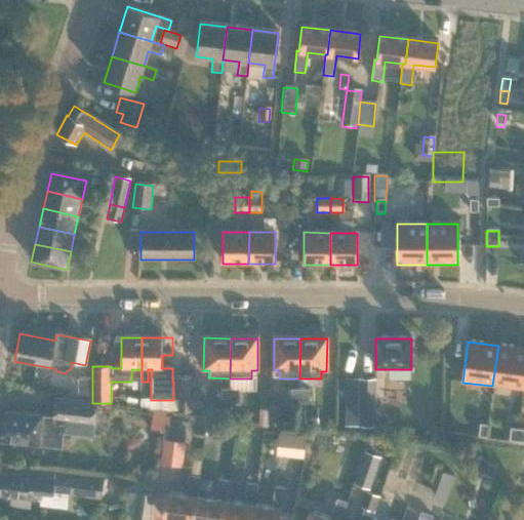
[(523,349),(498,346),(492,386),(523,390),(523,384),(523,349)]
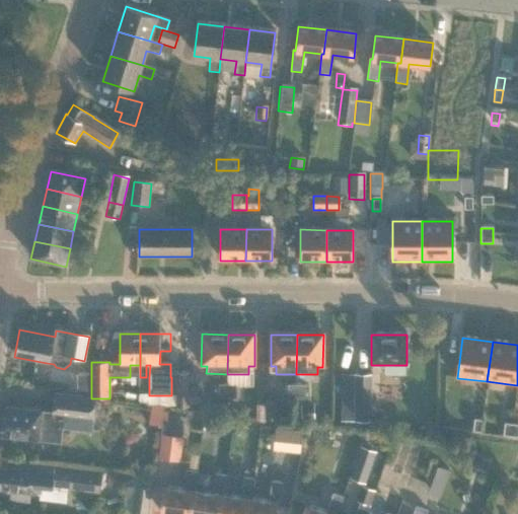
[(175,374),(175,408),(189,408),(189,374),(175,374)]
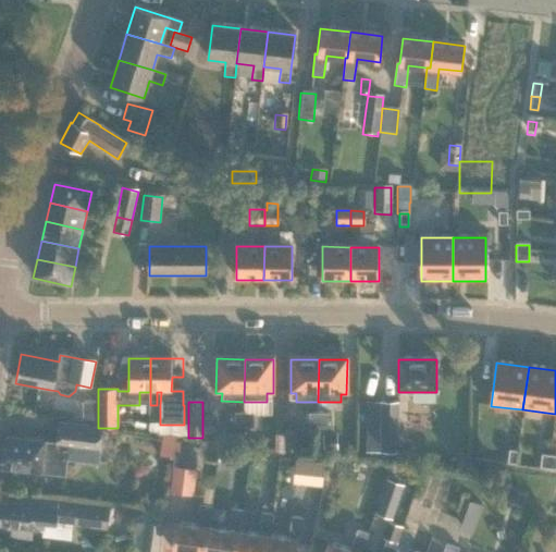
[(397,454),(398,404),(366,404),(366,454),(397,454)]
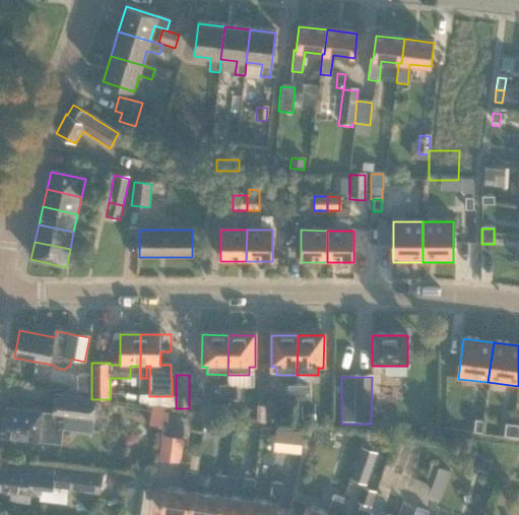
[(219,399),(228,399),(228,387),(219,386),(219,399)]
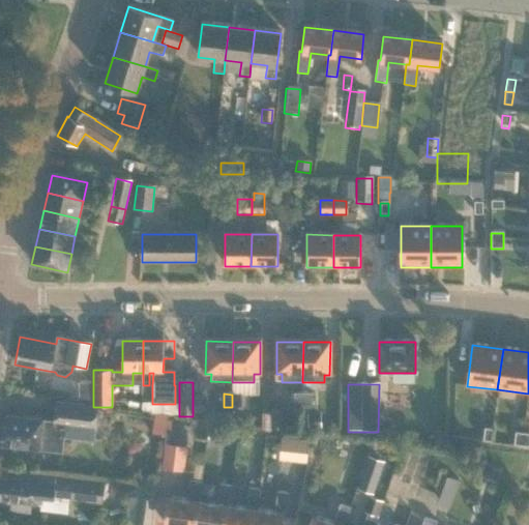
[(241,395),(232,395),(232,407),(241,407),(241,395)]
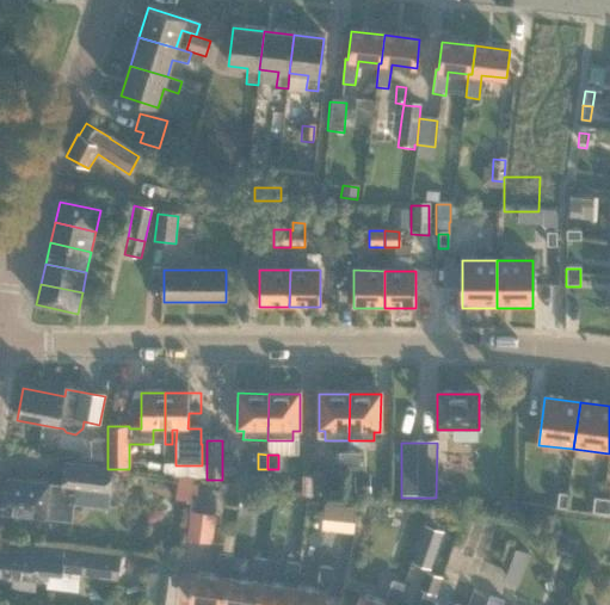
[(338,470),(349,470),(349,455),(338,455),(338,470)]
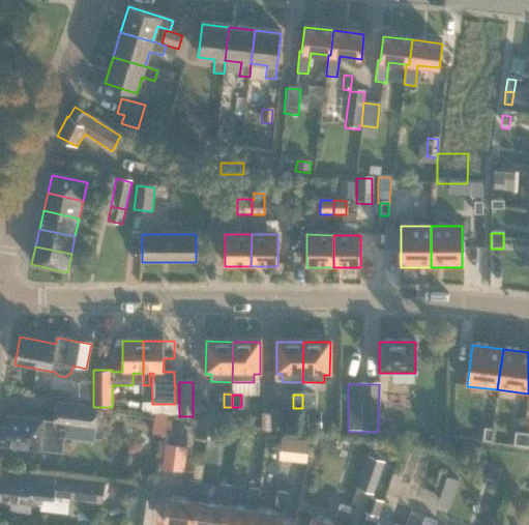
[(312,395),(302,395),(302,408),(312,408),(312,395)]
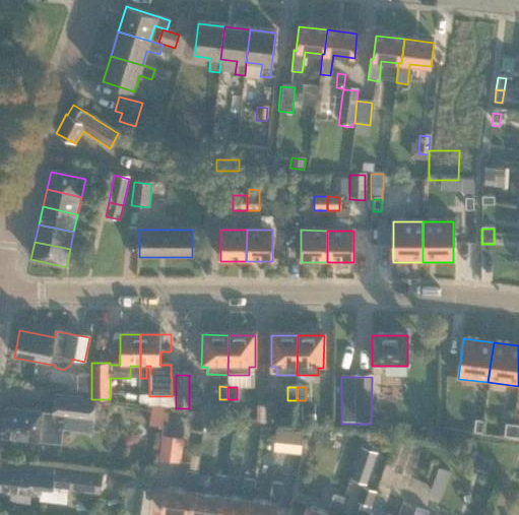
[(2,438),(47,443),(62,445),(64,419),(93,422),(96,400),(56,395),(53,415),(5,409),(2,438)]
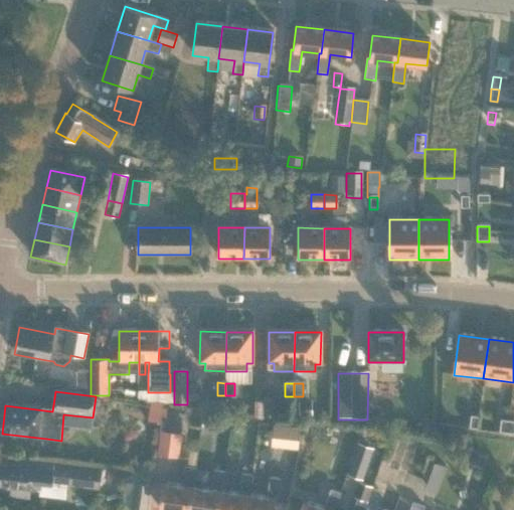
[(276,400),(262,401),(262,417),(276,417),(276,400)]
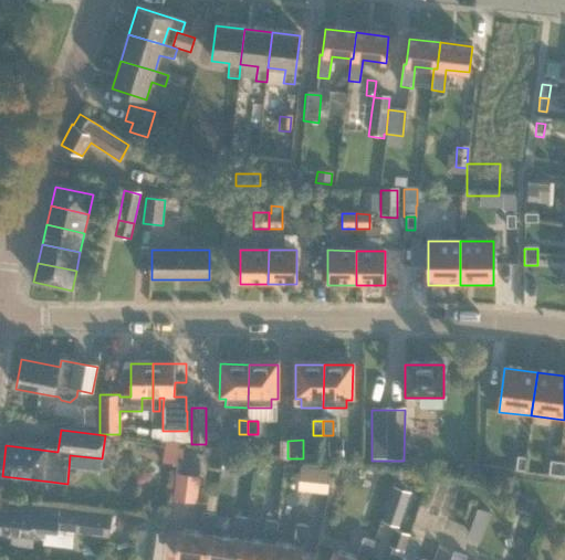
[(168,442),(166,464),(178,465),(180,443),(168,442)]
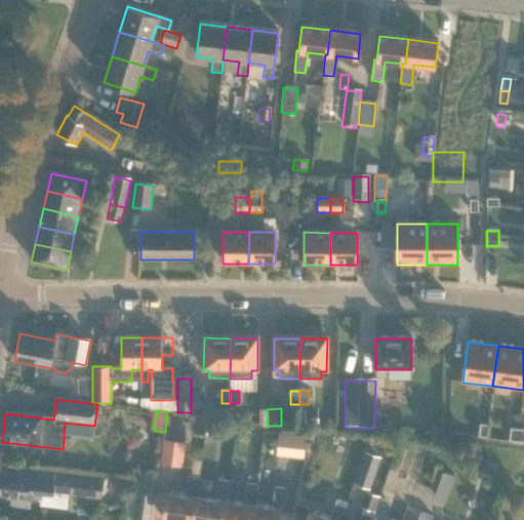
[(305,426),(318,426),(317,411),(304,411),(305,426)]
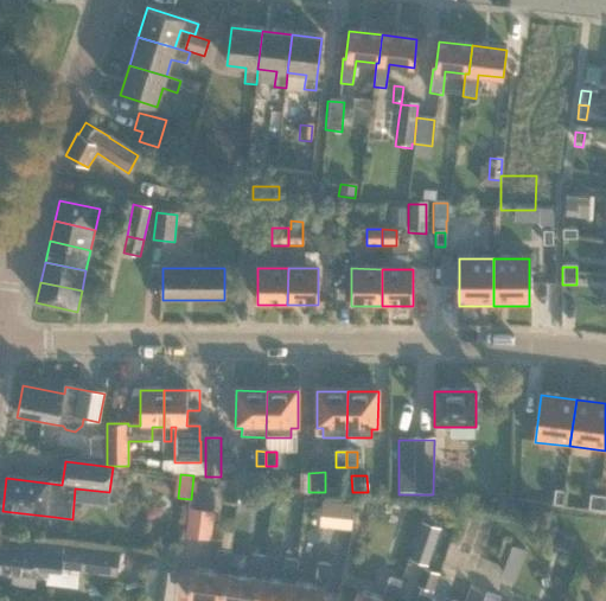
[(554,492),(553,505),(562,506),(563,493),(554,492)]
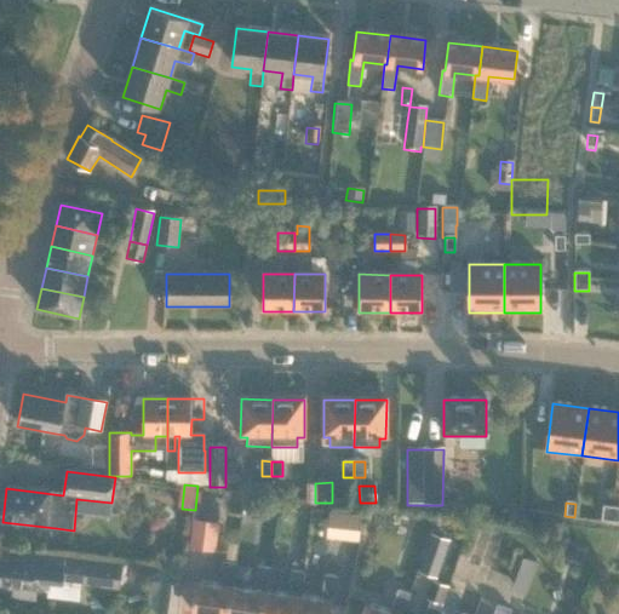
[(602,508),(601,521),(609,522),(612,509),(602,508)]
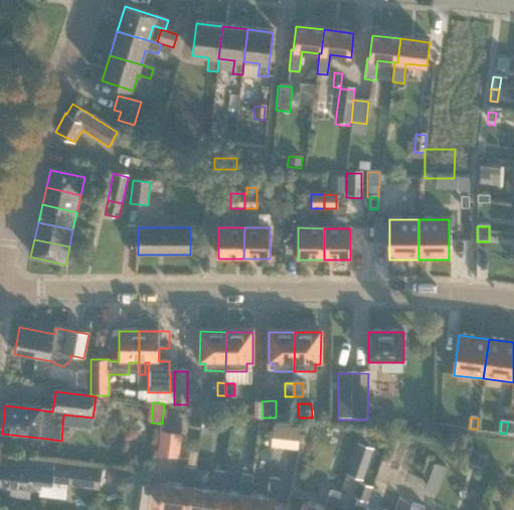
[(271,449),(297,452),(300,430),(273,427),(271,449)]
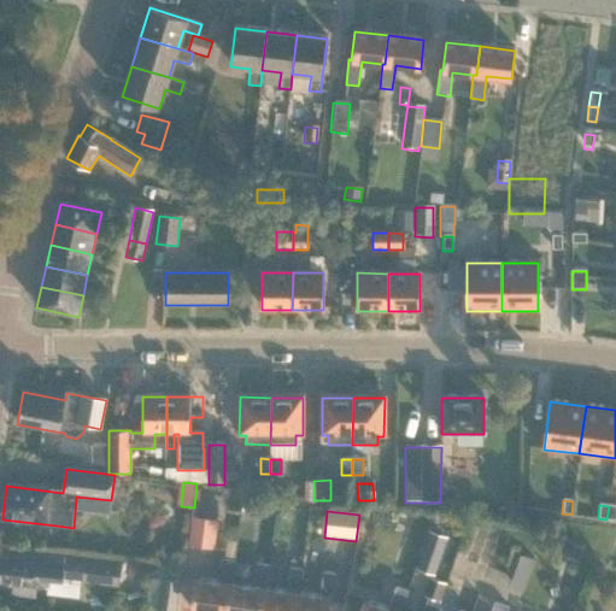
[(193,518),(189,546),(213,550),(217,522),(216,522),(193,518)]
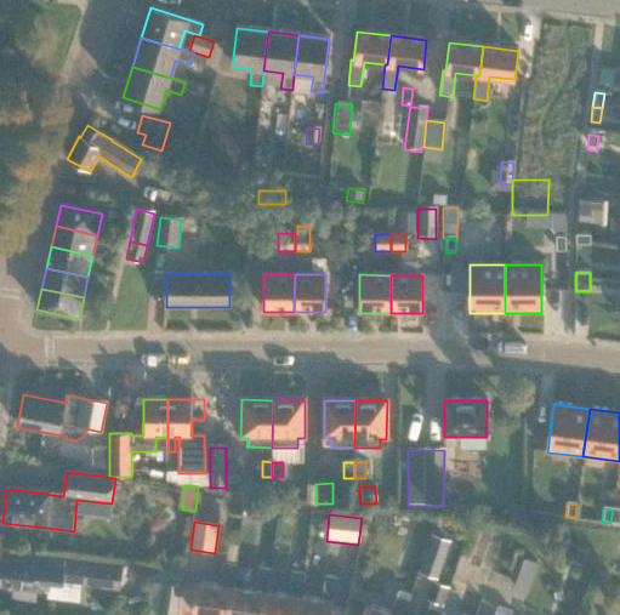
[(432,536),(419,573),(437,579),(449,542),(432,536)]
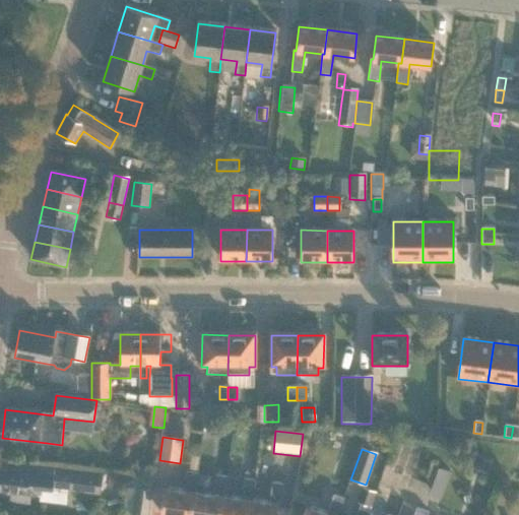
[(485,474),(490,462),(473,456),(469,468),(485,474)]
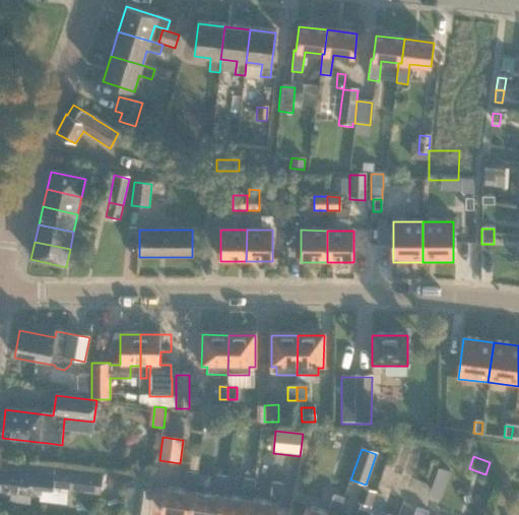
[(43,489),(47,489),(100,496),(103,475),(5,464),(4,471),(0,470),(0,490),(12,493),(11,503),(30,505),(31,496),(42,497),(43,489)]
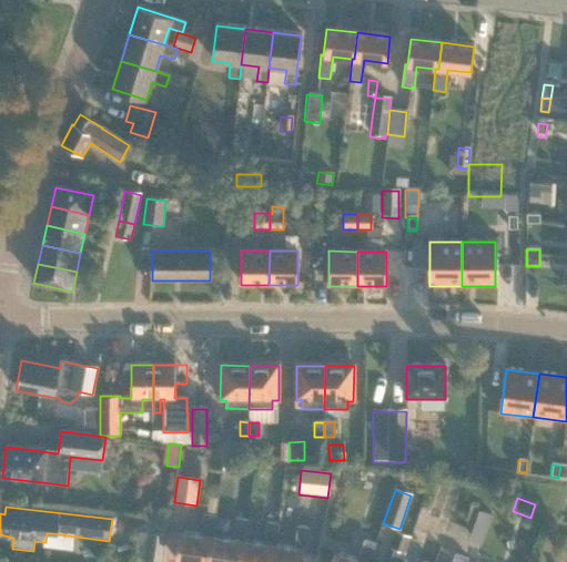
[(479,512),(475,524),(487,529),(492,517),(479,512)]
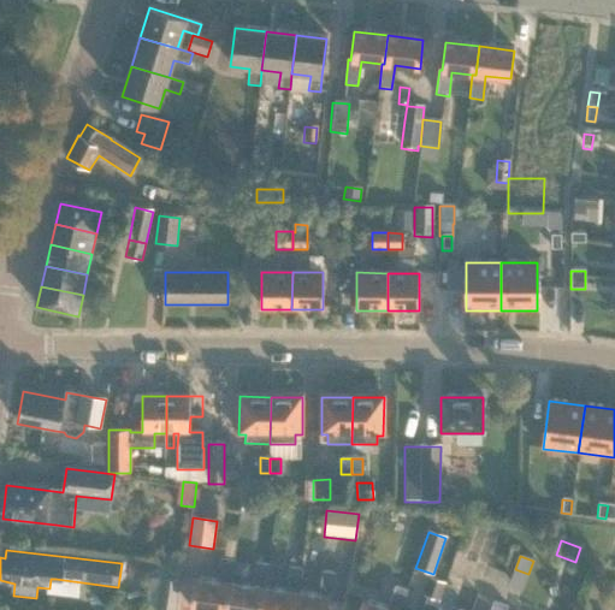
[(189,609),(225,609),(229,584),(231,585),(235,561),(222,560),(219,582),(194,580),(189,609)]
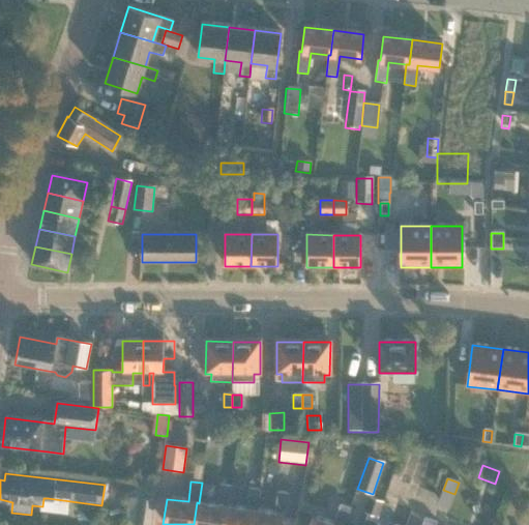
[(216,505),(199,503),(197,502),(194,524),(223,524),(226,506),(228,506),(231,487),(219,485),(216,505)]
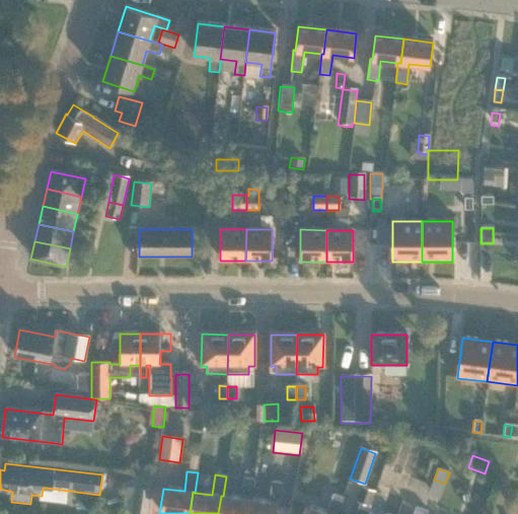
[(148,513),(151,479),(131,476),(130,488),(136,488),(134,513),(148,513)]
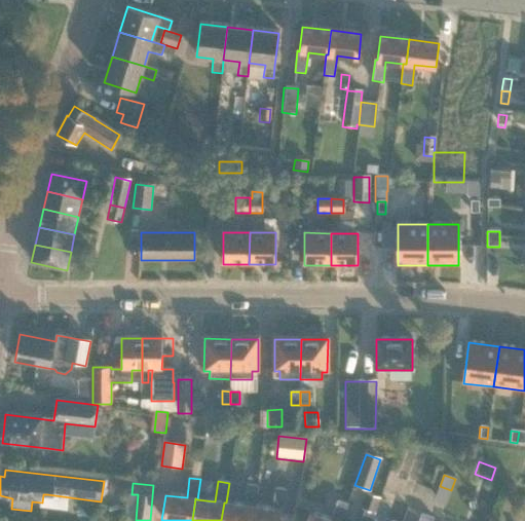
[(244,505),(226,503),(224,503),(221,520),(251,520),(253,507),(255,507),(257,486),(247,485),(244,505)]
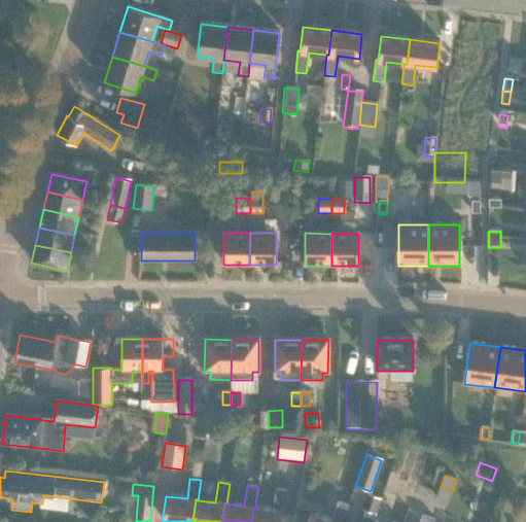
[(273,510),(255,508),(253,508),(251,521),(280,521),(281,512),(284,512),(286,491),(276,489),(273,510)]
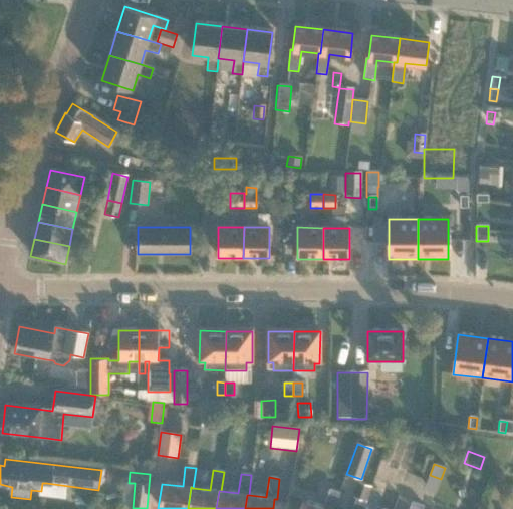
[(366,503),(371,488),(357,483),(352,498),(356,499),(366,503)]
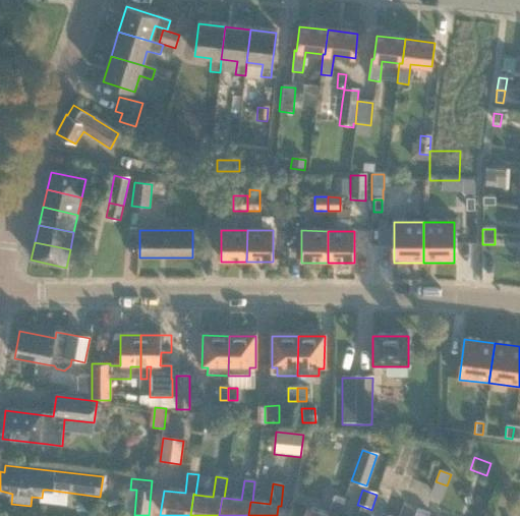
[(339,515),(344,500),(334,497),(327,515),(306,508),(303,515),(339,515)]
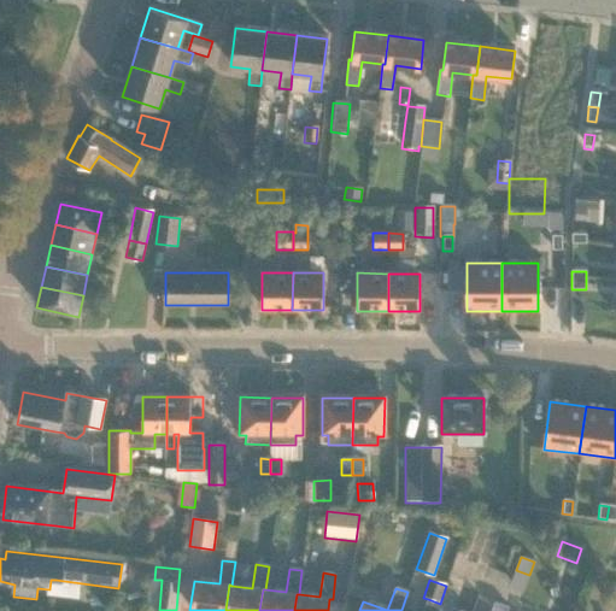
[(436,610),(440,604),(428,599),(423,610),(436,610)]
